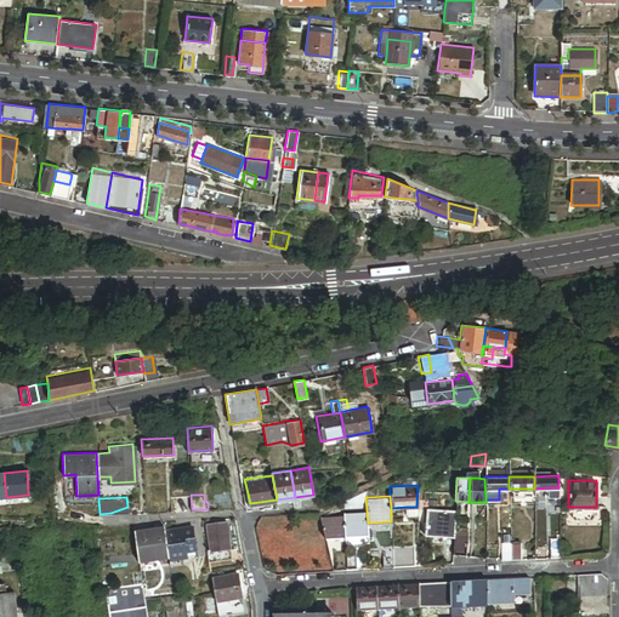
[(425,535),(454,535),(455,509),(425,508),(425,535)]
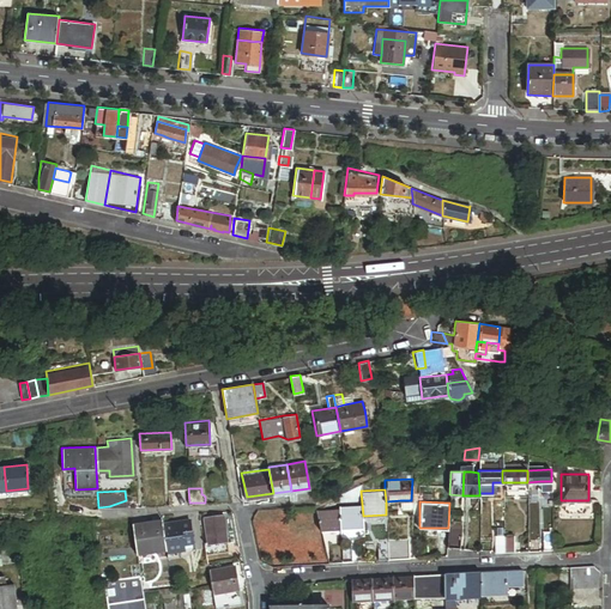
[(363,516),(362,504),(338,505),(339,509),(340,529),(363,528),(363,516)]
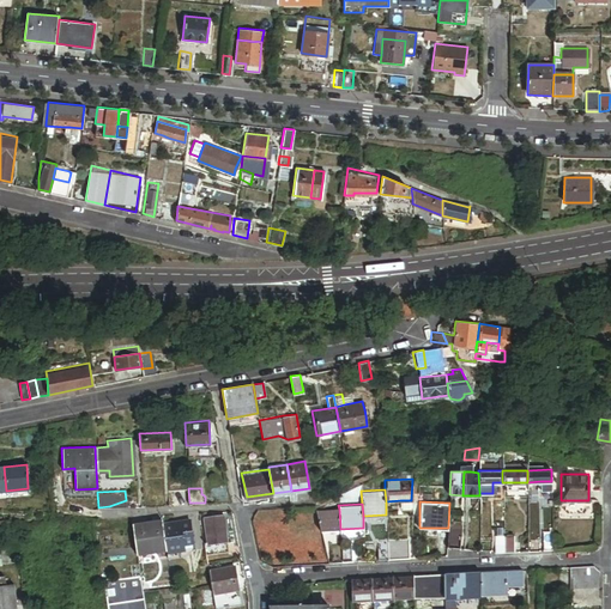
[(340,529),(339,509),(315,511),(320,530),(340,529)]
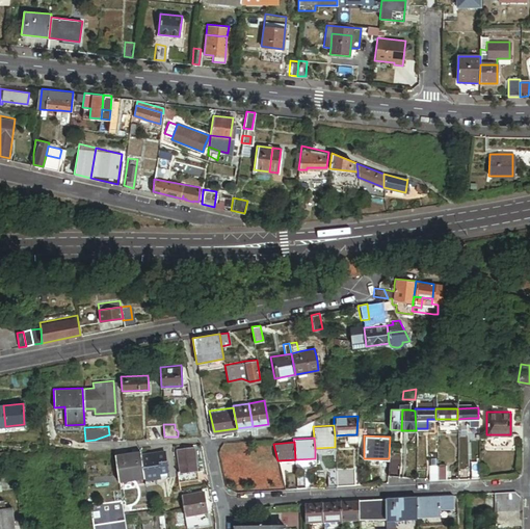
[(179,472),(177,472),(179,481),(197,478),(193,446),(176,448),(179,472)]
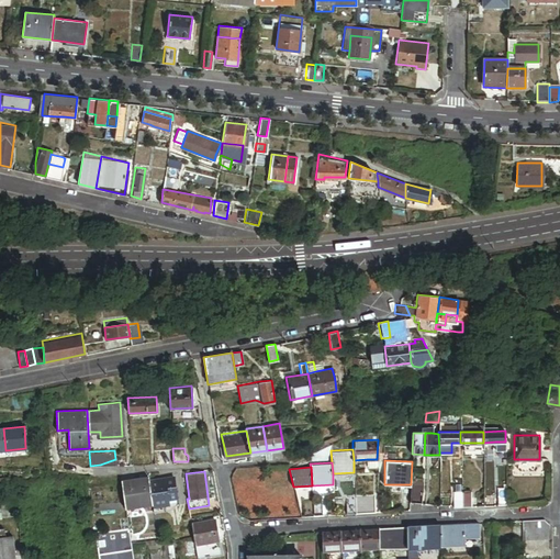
[(174,476),(148,479),(153,500),(154,509),(170,506),(170,503),(178,502),(174,476)]
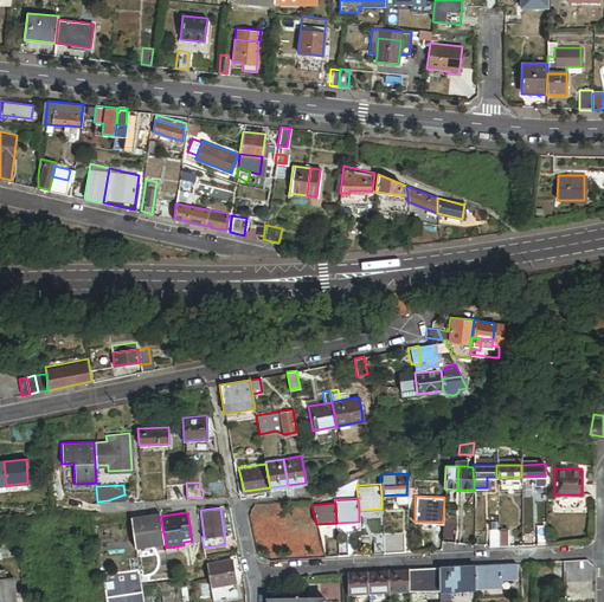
[(160,516),(160,513),(130,517),(135,548),(148,545),(148,541),(165,538),(160,516)]
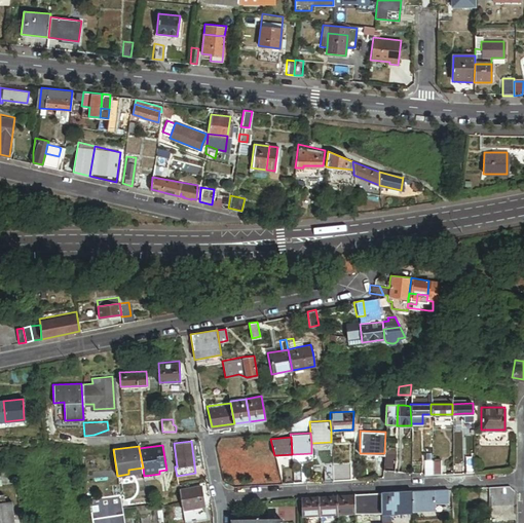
[(424,470),(433,470),(432,454),(423,454),(424,470)]
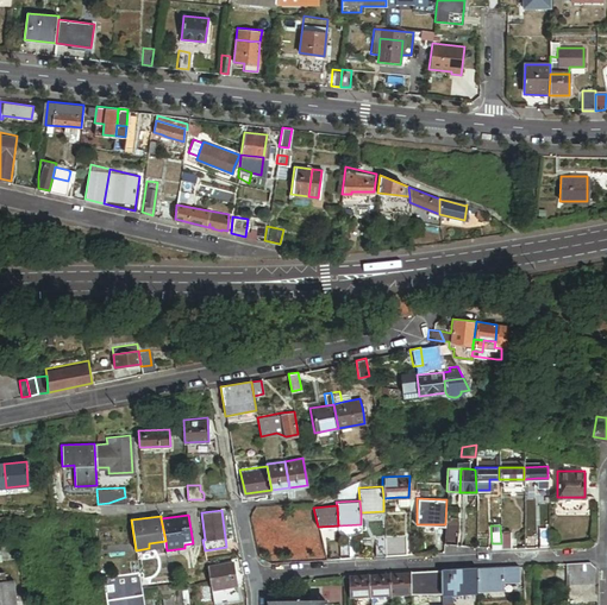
[(500,525),(501,543),(501,546),(511,546),(509,525),(500,525)]
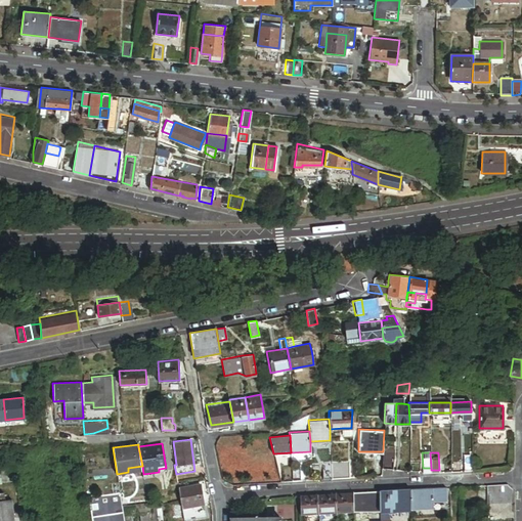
[(383,454),(382,468),(393,468),(393,454),(383,454)]
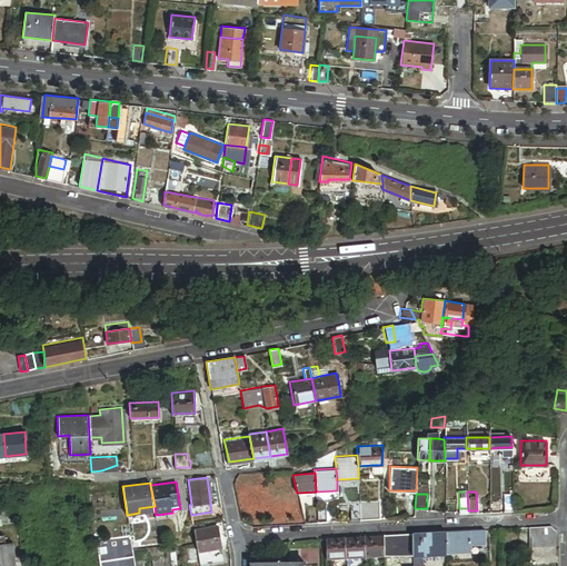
[(360,518),(379,517),(378,500),(359,502),(360,518)]
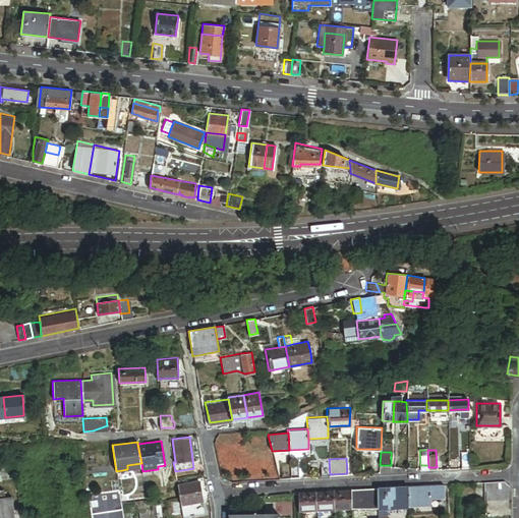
[(282,477),(290,476),(289,459),(278,460),(282,477)]
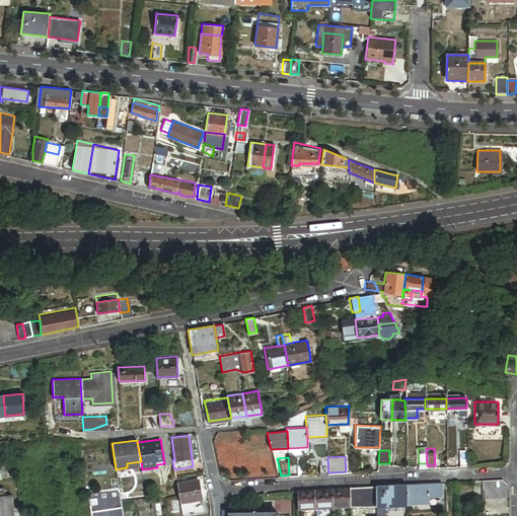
[(289,474),(298,474),(297,457),(288,457),(289,474)]
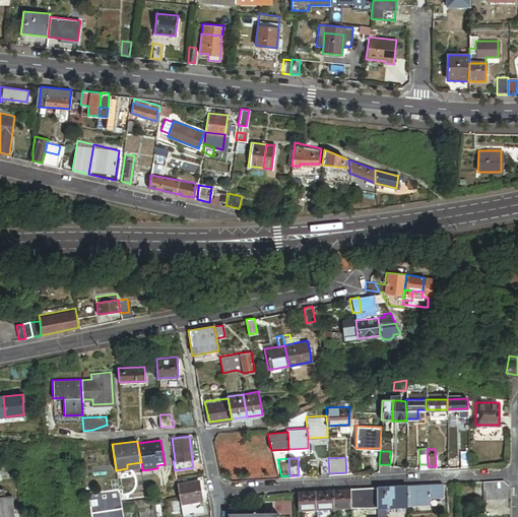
[(320,473),(329,473),(328,458),(319,459),(320,473)]
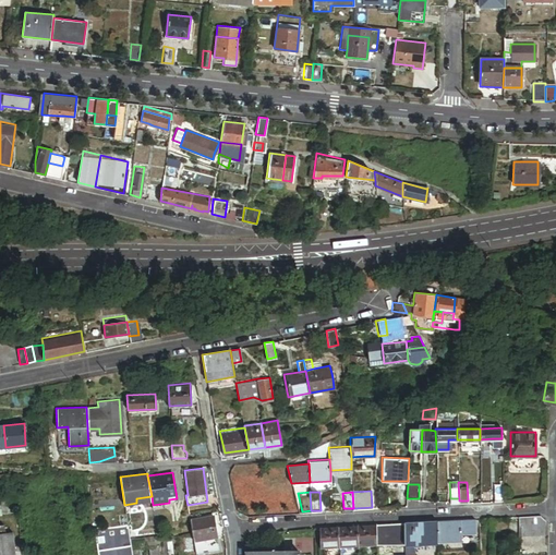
[(169,503),(153,505),(153,509),(169,507),(177,498),(169,499),(169,503)]
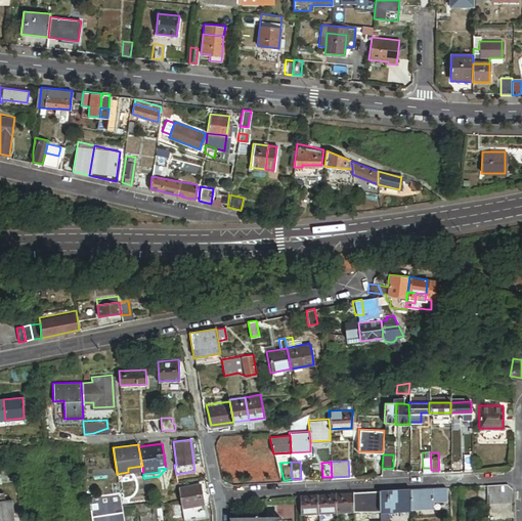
[(0,481),(15,479),(14,469),(0,471),(0,481)]
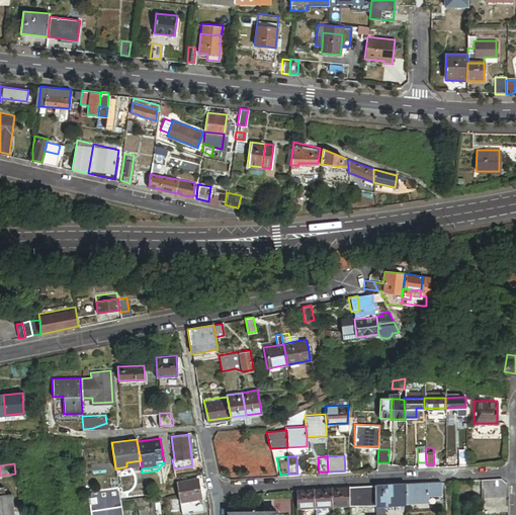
[(490,490),(490,477),(482,478),(482,491),(490,490)]
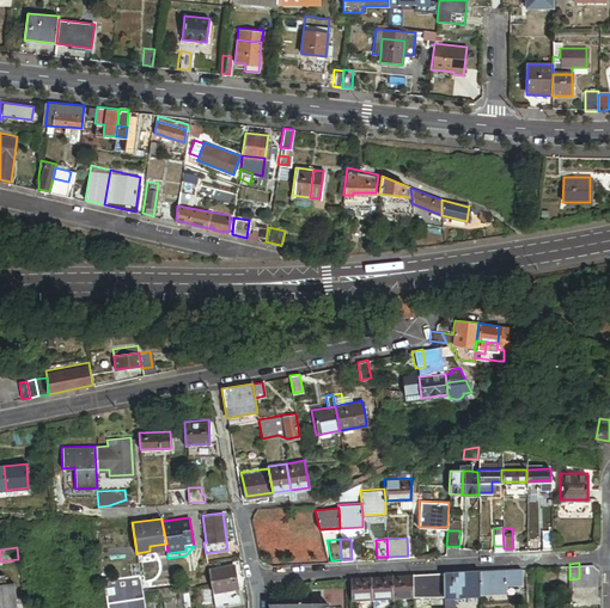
[(590,578),(590,563),(579,563),(579,578),(590,578)]
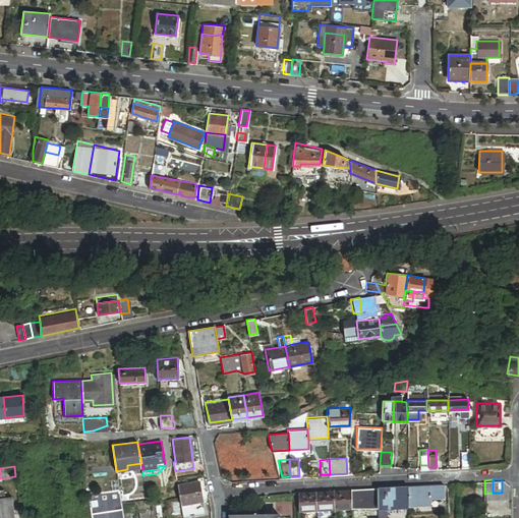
[(504,479),(502,479),(502,493),(510,492),(510,484),(504,479)]
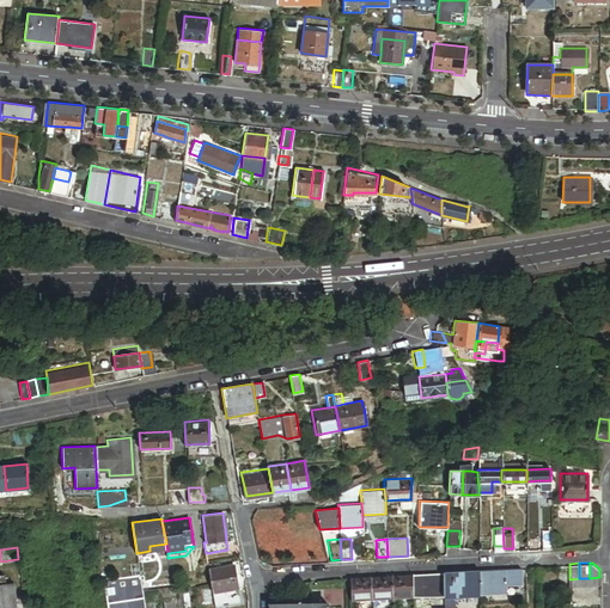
[(235,565),(209,569),(212,583),(213,593),(239,588),(235,565)]
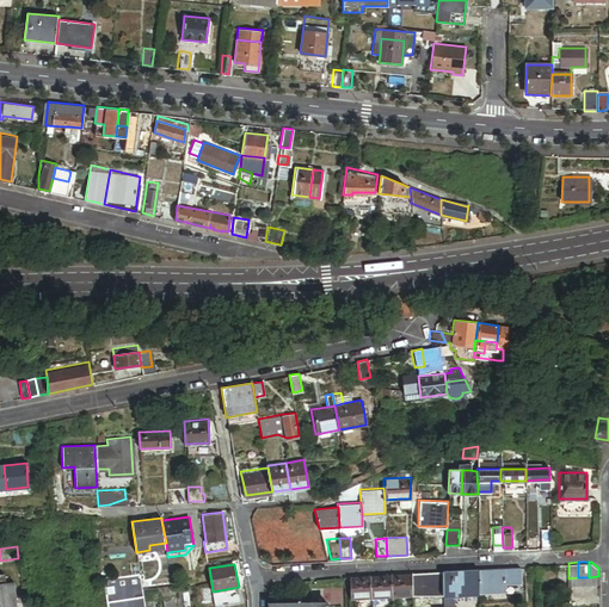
[(524,582),(524,565),(509,567),(509,583),(524,582)]
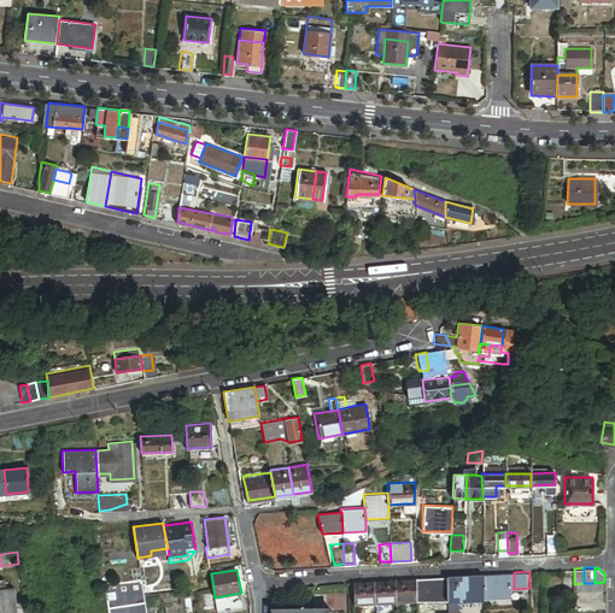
[(514,589),(514,572),(484,575),(484,597),(514,595),(514,589)]
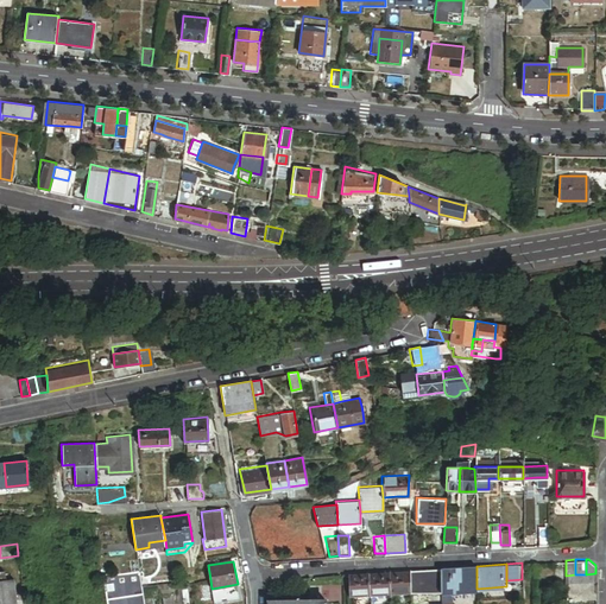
[(477,589),(477,566),(440,568),(441,591),(477,589)]
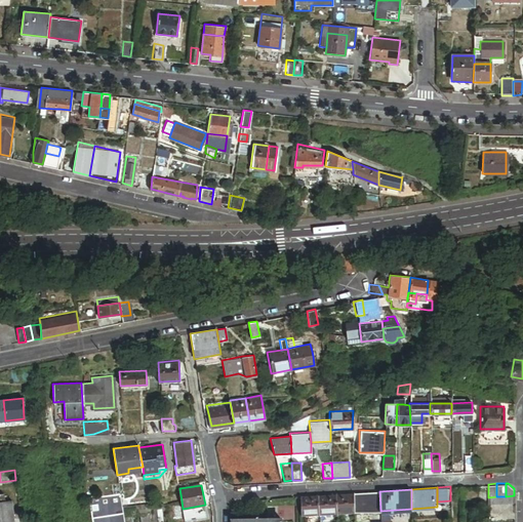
[(380,511),(379,491),(354,492),(354,512),(380,511)]
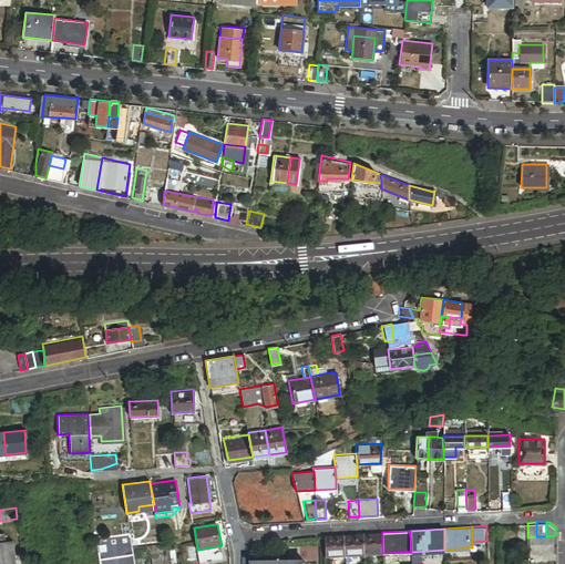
[(95,536),(99,557),(132,553),(129,532),(95,536)]
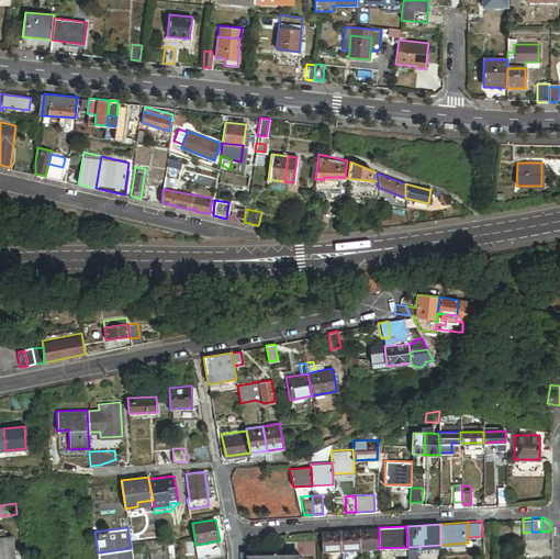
[(379,548),(379,527),(359,528),(361,549),(379,548)]
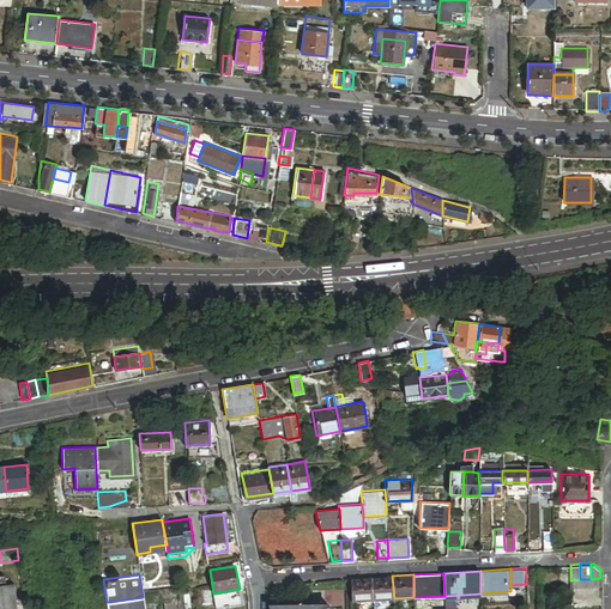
[(5,576),(0,576),(0,608),(17,608),(14,584),(6,585),(5,576)]
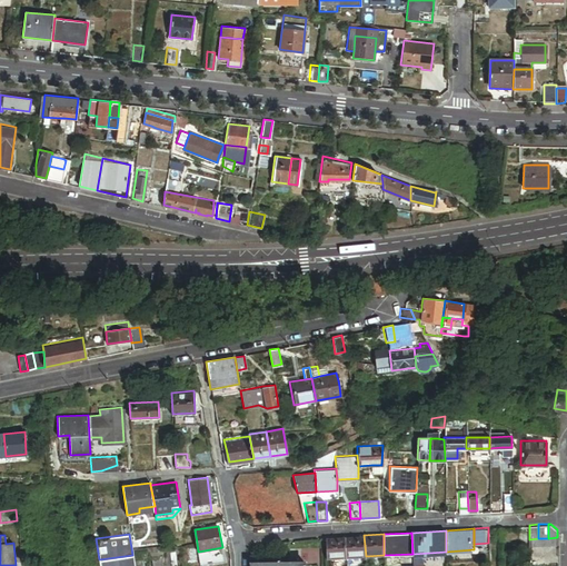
[(366,556),(364,535),(345,536),(346,557),(366,556)]
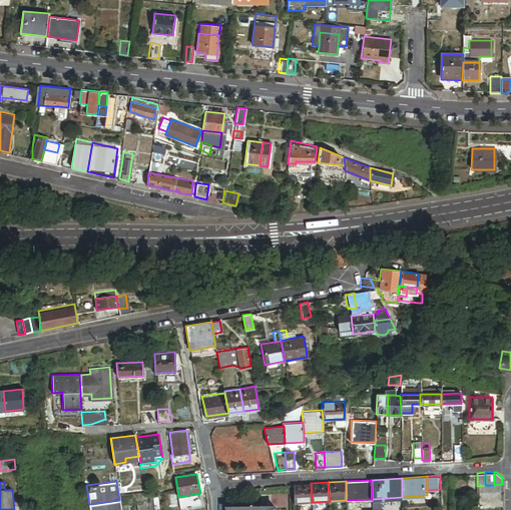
[(312,502),(311,483),(294,484),(294,503),(312,502)]
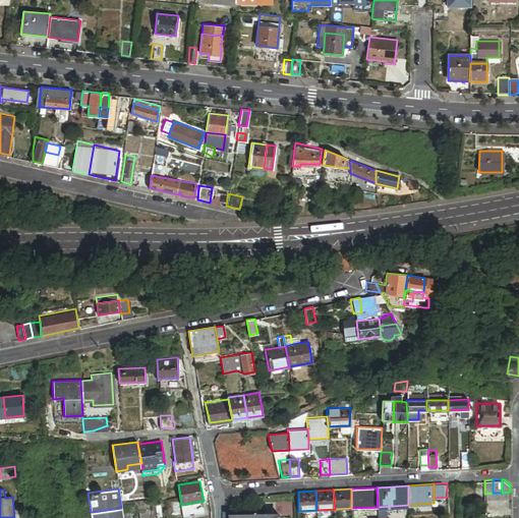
[(166,517),(164,499),(151,502),(153,517),(166,517)]
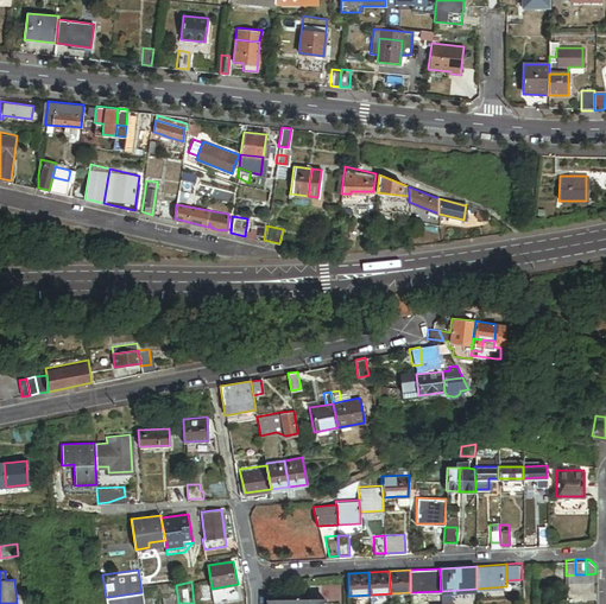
[(326,603),(327,598),(326,586),(266,587),(266,603),(326,603)]
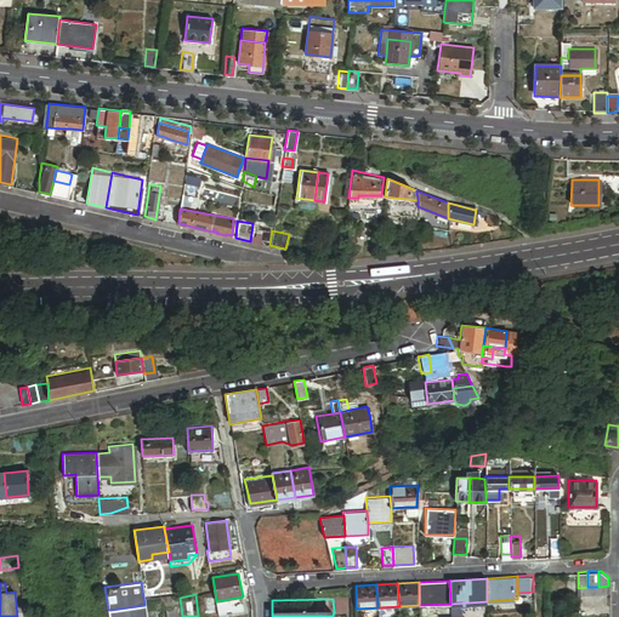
[(108,616),(146,616),(146,609),(145,605),(108,610),(108,616)]
